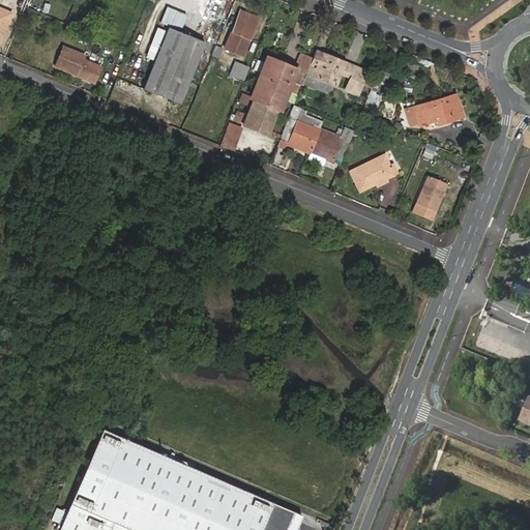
[(0,42),(13,12),(0,6),(0,42)]
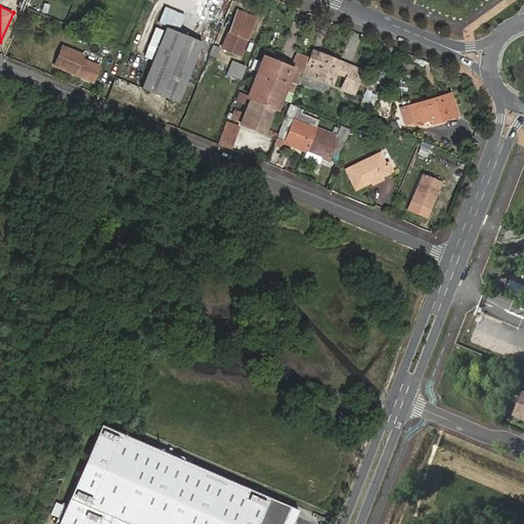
[(179,28),(184,14),(174,10),(169,24),(179,28)]
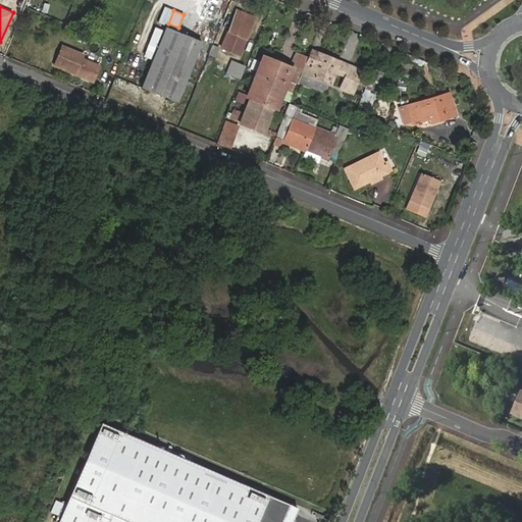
[(239,11),(222,49),(239,55),(255,18),(239,11)]
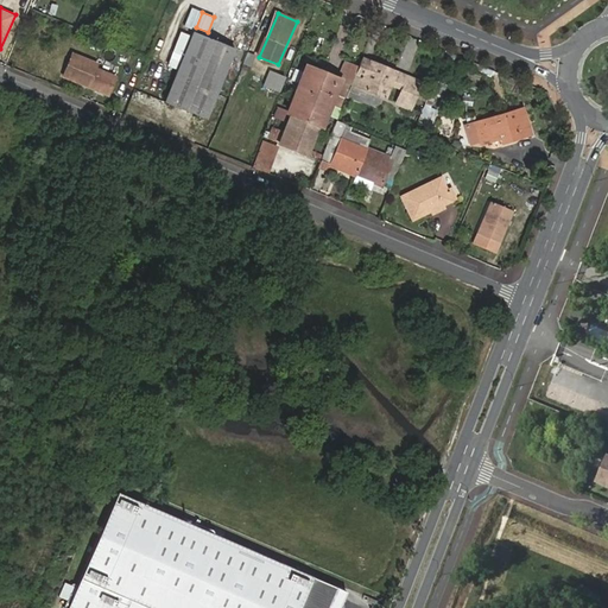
[(207,119),(236,51),(192,32),(163,100),(207,119)]
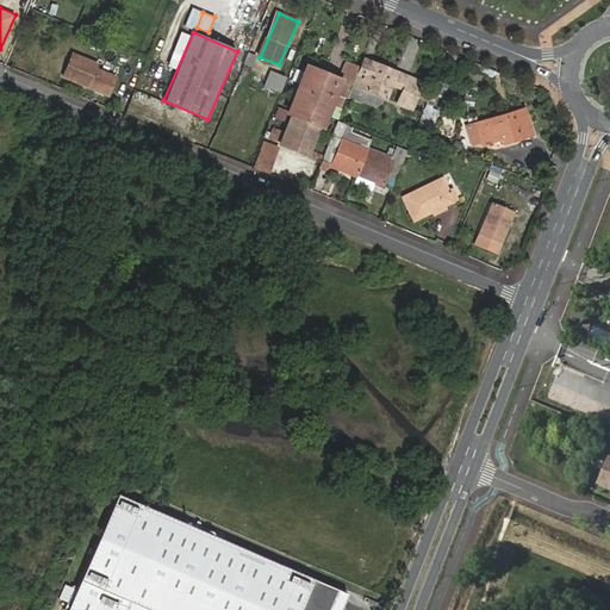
[(168,67),(174,69),(188,36),(182,33),(168,67)]
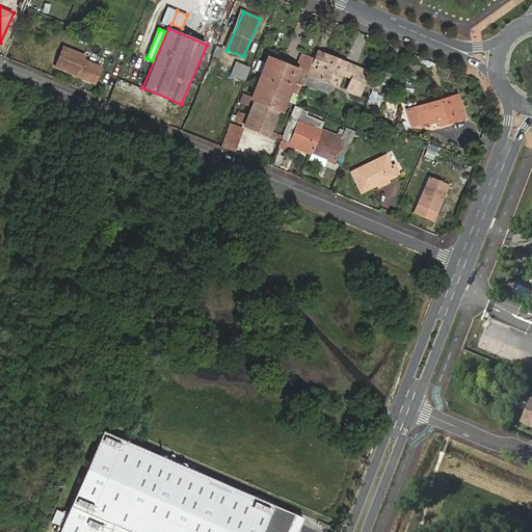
[(220,57),(222,47),(215,46),(214,56),(220,57)]
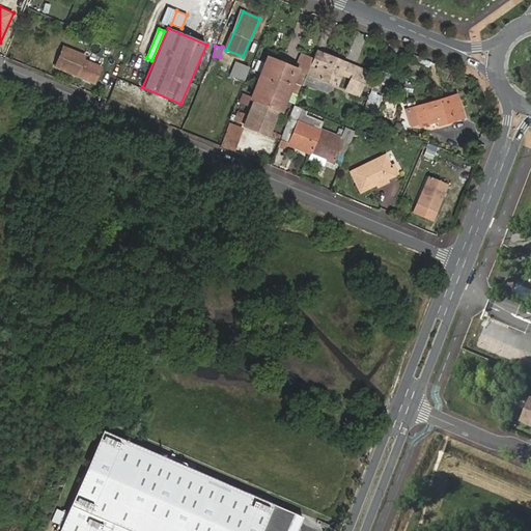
[(78,73),(84,59),(85,59),(86,56),(65,47),(57,66),(67,71),(68,68),(78,73)]
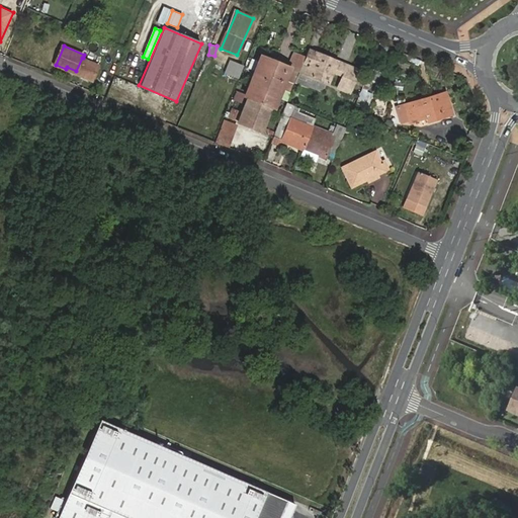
[(309,50),(300,71),(328,83),(331,76),(337,62),(309,50)]
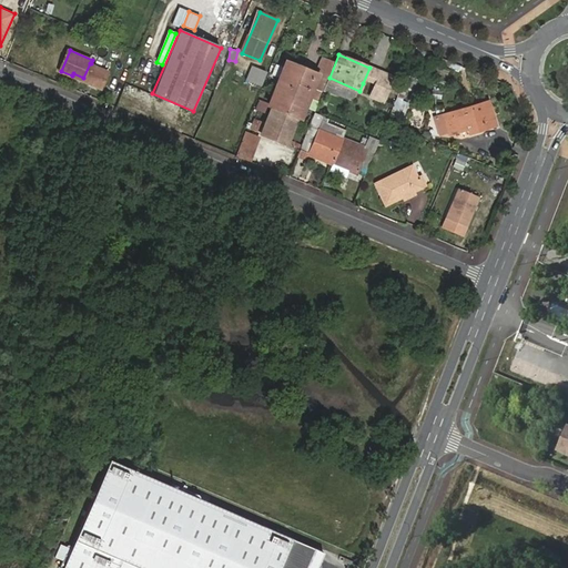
[(265,109),(271,111),(288,70),(311,79),(293,120),(298,122),(318,75),(285,62),(265,109)]
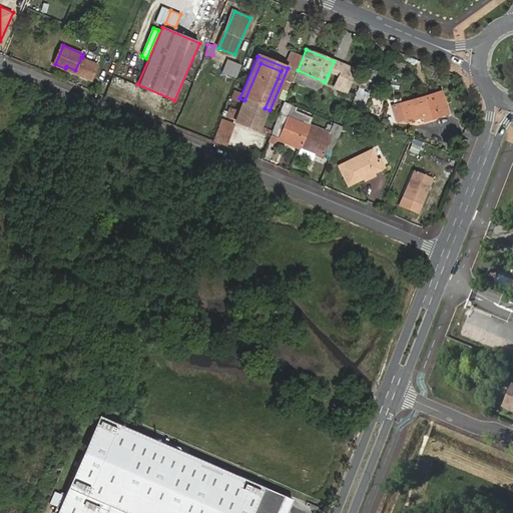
[(75,70),(75,71),(93,78),(99,64),(82,57),(81,57),(75,70)]
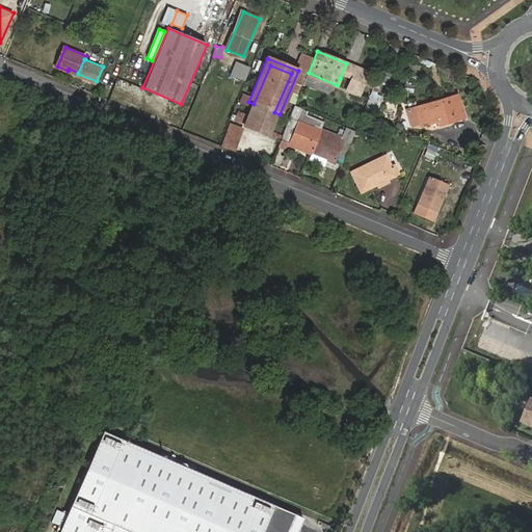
[(236,62),(229,76),(242,82),(248,69),(236,62)]
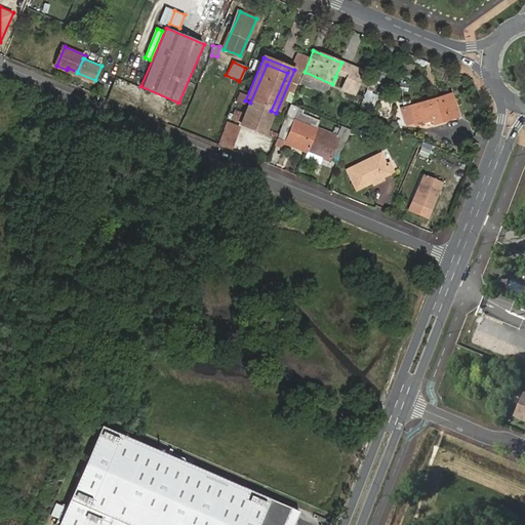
[(346,81),(352,67),(341,63),(335,77),(346,81)]
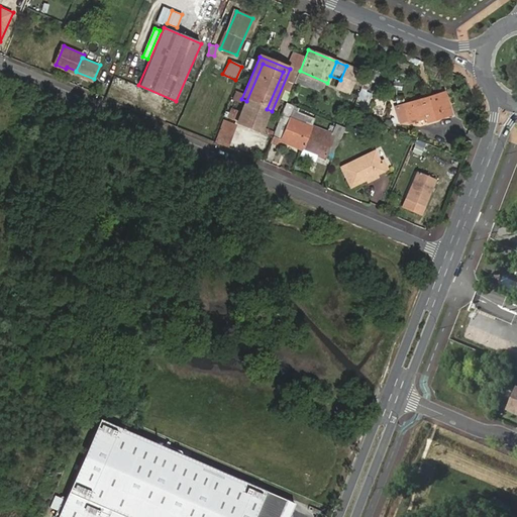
[(263,64),(246,101),(235,125),(255,134),(267,109),(283,72),(263,64)]
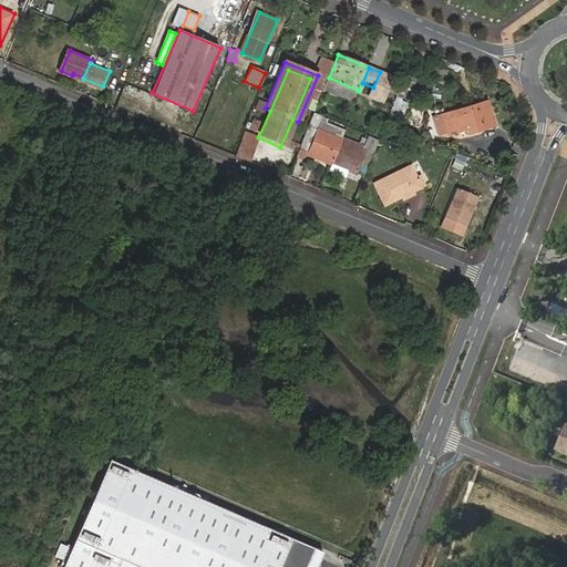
[(383,103),(393,78),(380,72),(369,96),(383,103)]
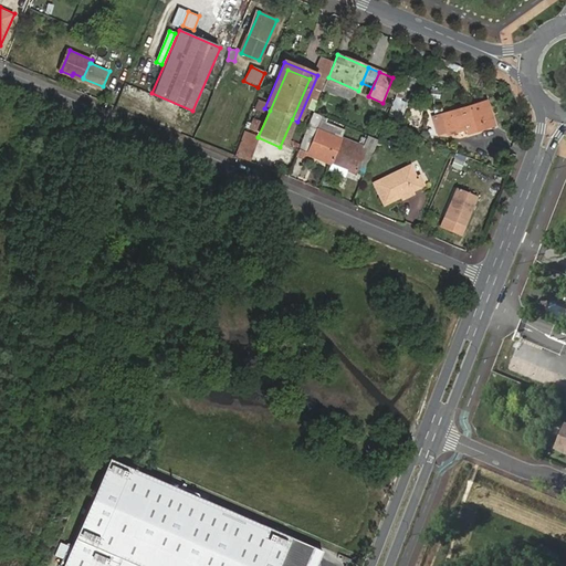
[(400,117),(408,103),(396,96),(389,112),(400,117)]
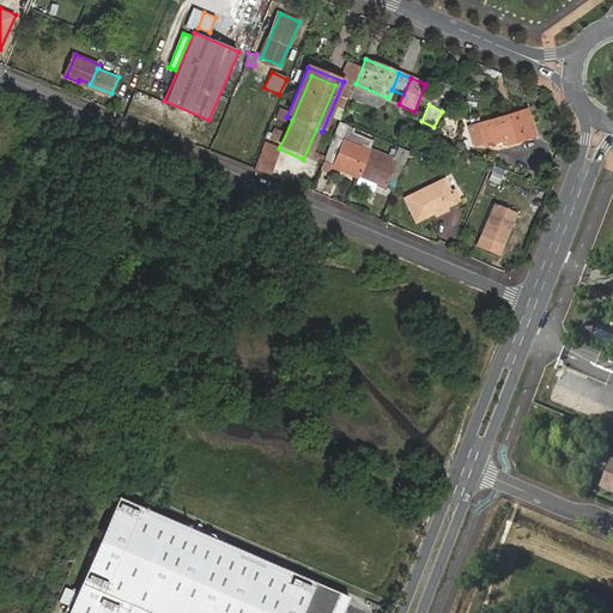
[(481,125),(487,144),(509,138),(511,144),(535,137),(527,110),(481,125)]
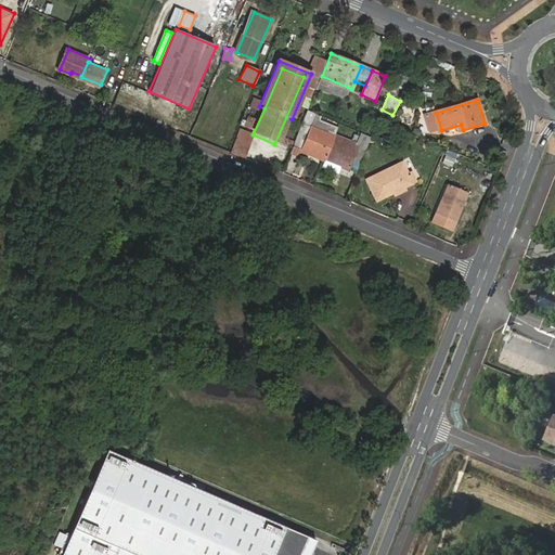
[(247,131),(252,121),(246,119),(242,129),(247,131)]
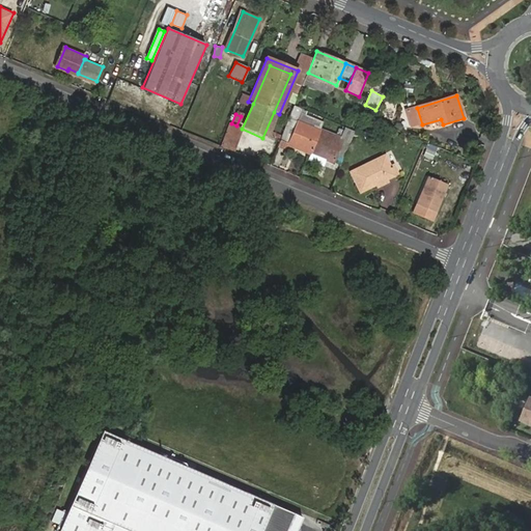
[(325,160),(337,165),(354,129),(345,126),(339,138),(317,129),(289,116),(279,141),(286,144),(310,154),(324,160),(325,160)]
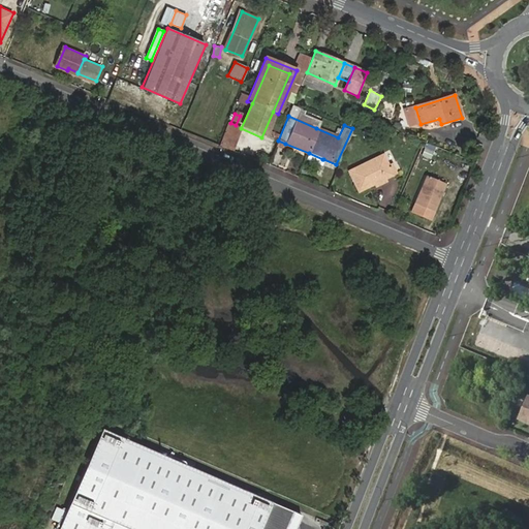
[(229,151),(239,128),(226,123),(217,146),(229,151)]
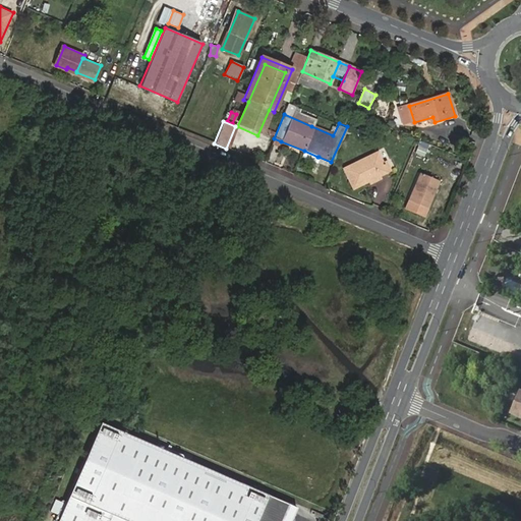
[(281,141),(274,138),(272,143),(279,148),(281,141)]
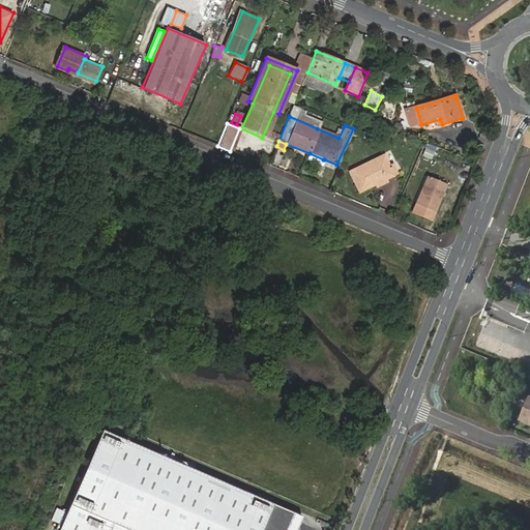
[(323,159),(310,153),(307,159),(322,166),(324,159),(323,159)]
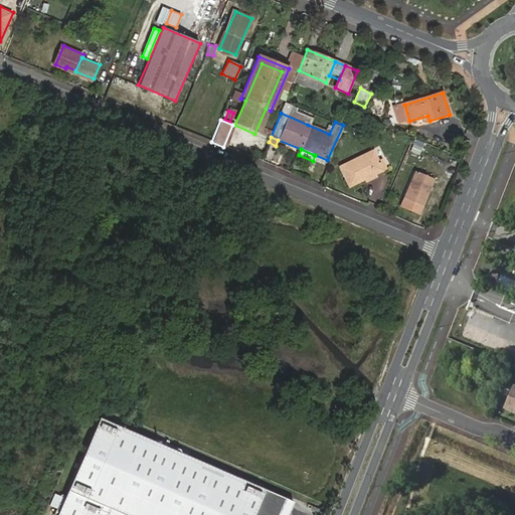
[(382,170),(377,161),(373,151),(340,167),(349,186),(374,173),(382,170)]
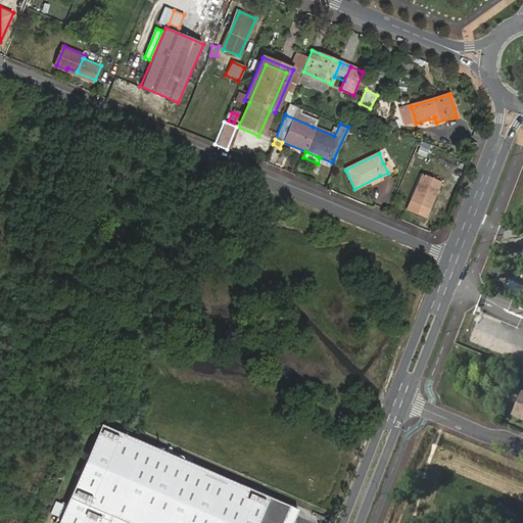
[(372,185),(382,180),(380,176),(370,182),(372,185)]
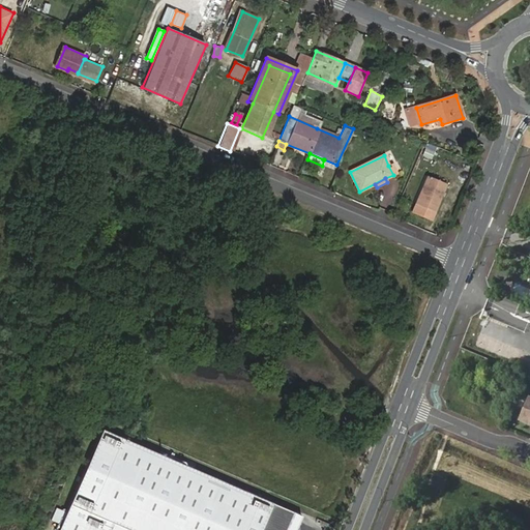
[(429,179),(416,207),(435,215),(447,186),(429,179)]
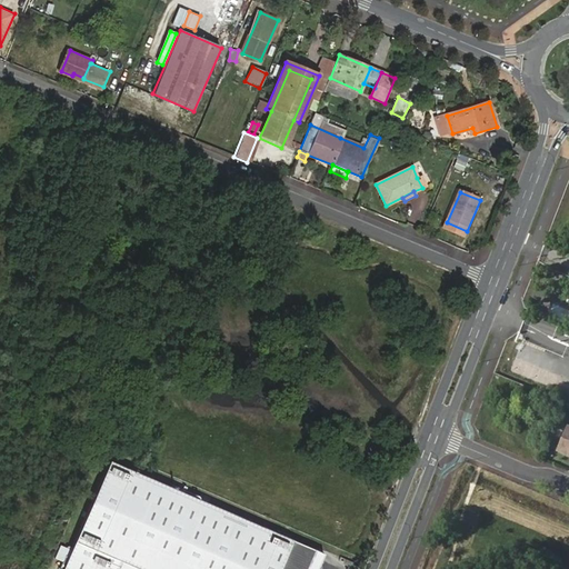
[(467,231),(447,222),(446,226),(466,236),(467,231)]
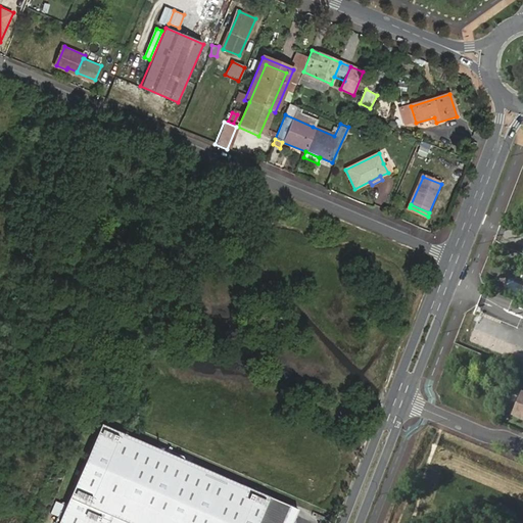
[(522,395),(521,395),(514,413),(522,416),(522,395)]
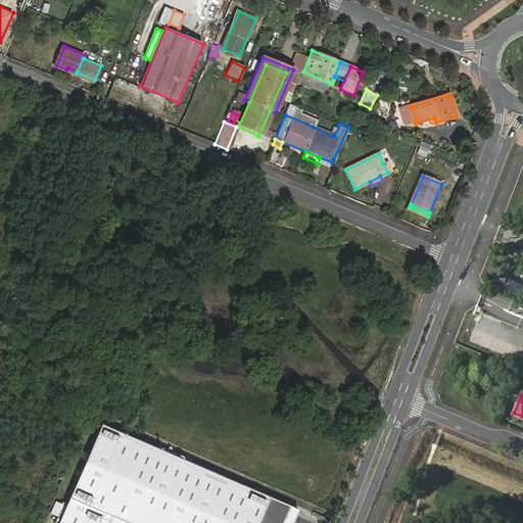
[(101,422),(57,522),(107,522),(111,515),(130,522),(280,522),(289,503),(101,422)]
